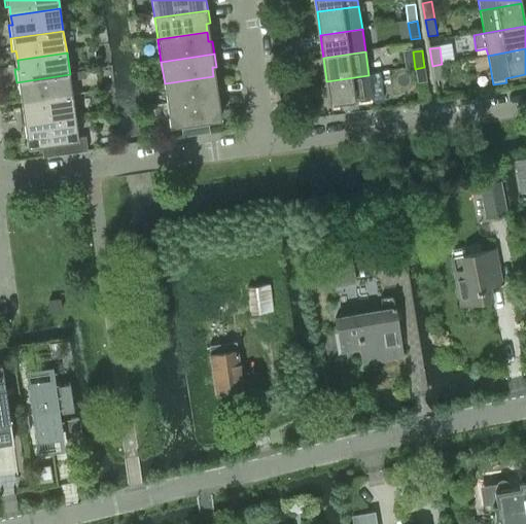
[(442,64),(432,66),(435,82),(445,81),(442,64)]
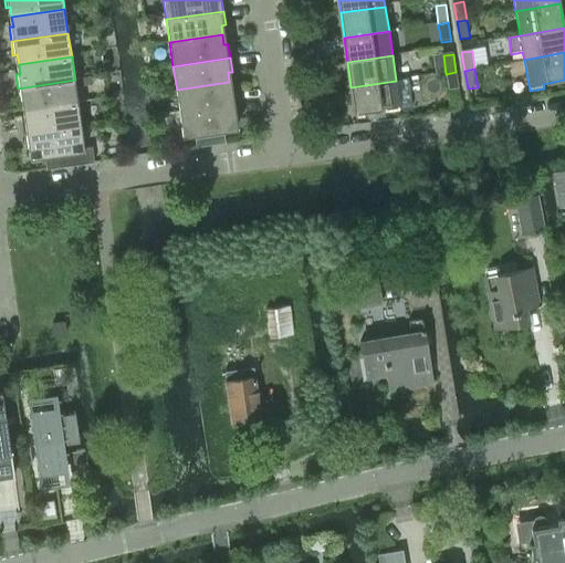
[(456,72),(446,74),(449,92),(459,90),(456,72)]
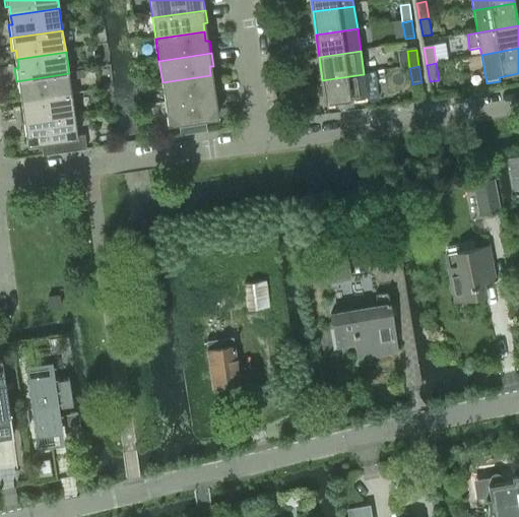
[(364,74),(322,80),(326,105),(337,103),(353,101),(354,105),(368,103),(379,101),(375,72),(364,74)]
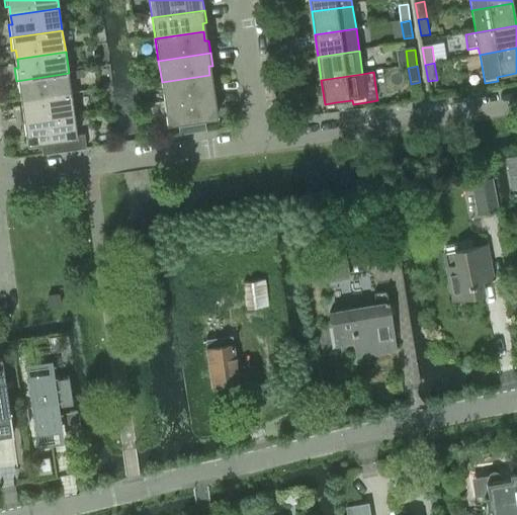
[(69,73),(16,81),(18,93),(21,93),(23,102),(72,95),(69,73)]
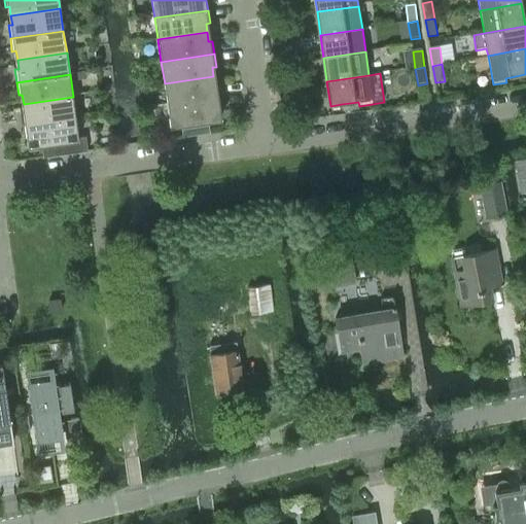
[(213,76),(165,83),(168,106),(220,98),(219,84),(215,85),(213,76)]
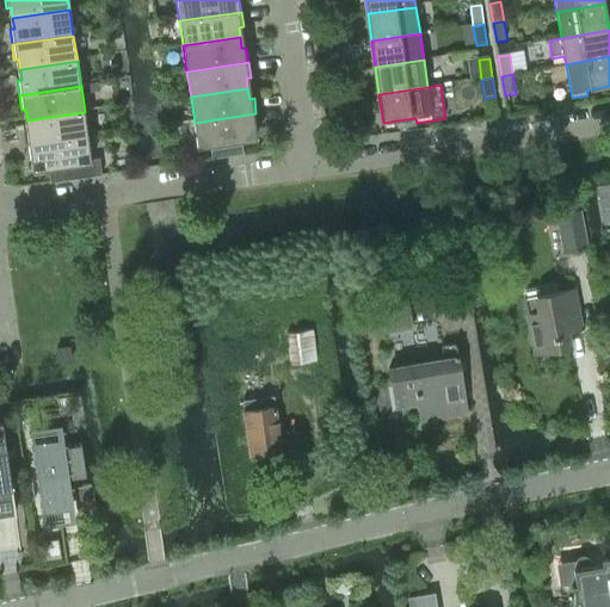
[(85,112),(28,121),(29,130),(24,131),(26,147),(88,137),(85,112)]
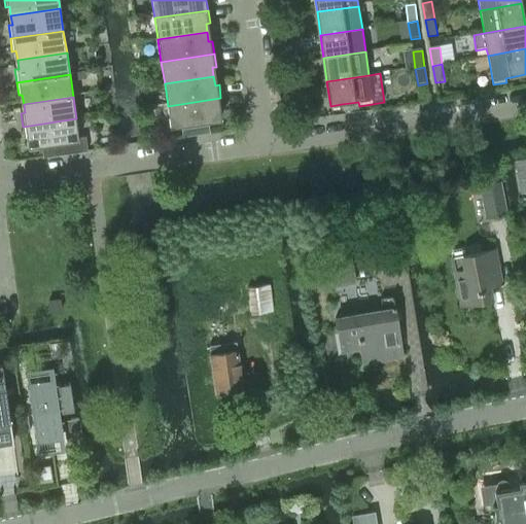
[(220,98),(168,106),(171,129),(220,121),(218,111),(222,111),(220,98)]
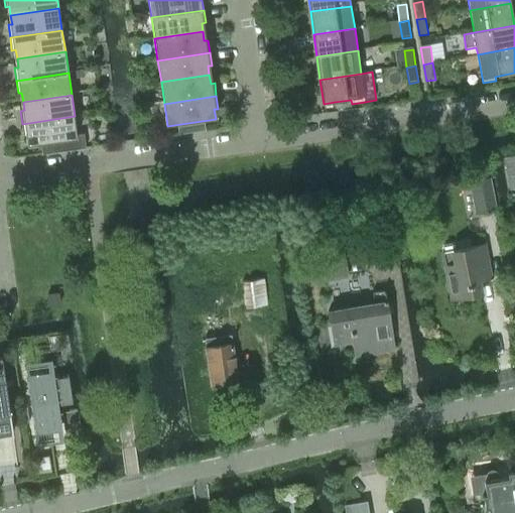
[(351,100),(335,102),(336,109),(352,107),(352,104),(351,100)]
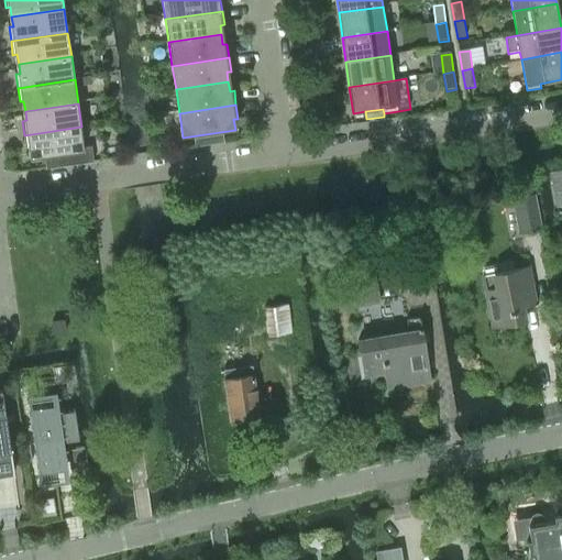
[(85,151),(81,127),(24,135),(26,149),(31,149),(32,158),(45,157),(47,169),(95,163),(92,150),(85,151)]
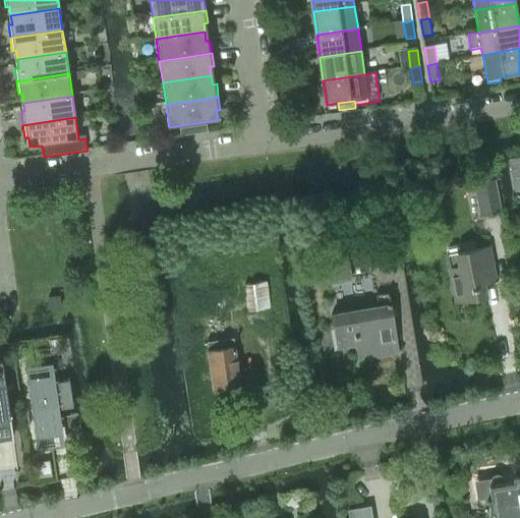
[(514,193),(519,191),(519,159),(509,161),(514,193)]
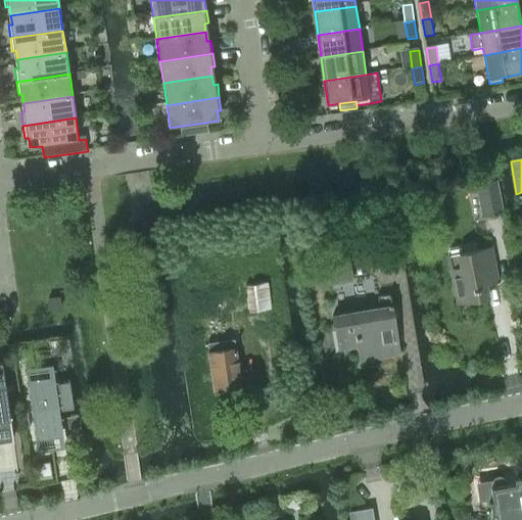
[(504,214),(497,181),(475,185),(481,218),(504,214)]
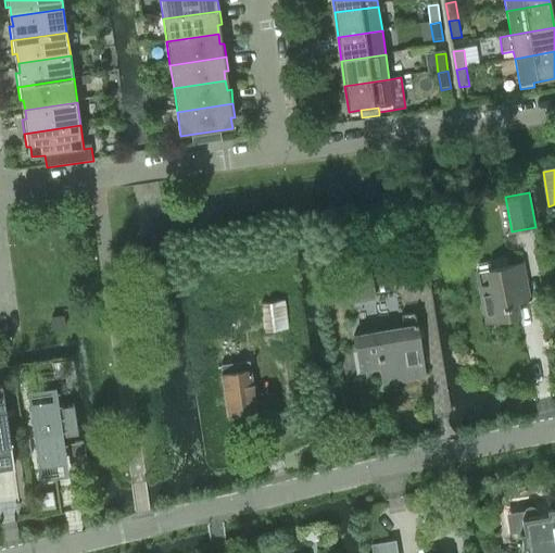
[(488,273),(490,287),(480,289),(487,324),(519,317),(516,303),(529,300),(522,266),(488,273)]
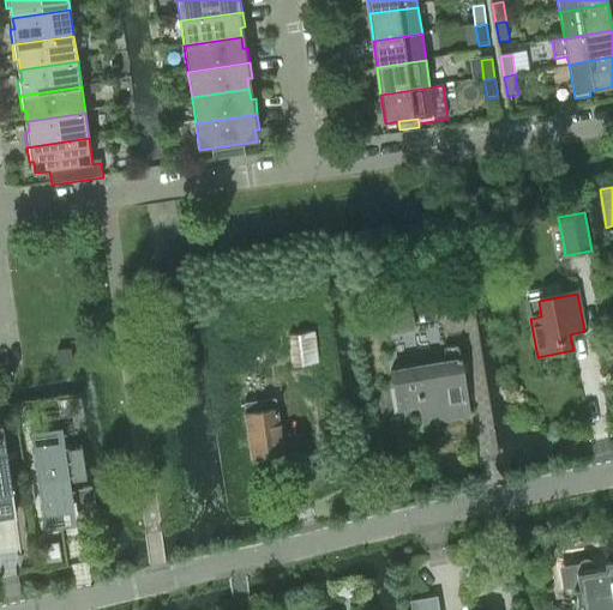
[(410,303),(379,308),(384,337),(414,332),(410,303)]
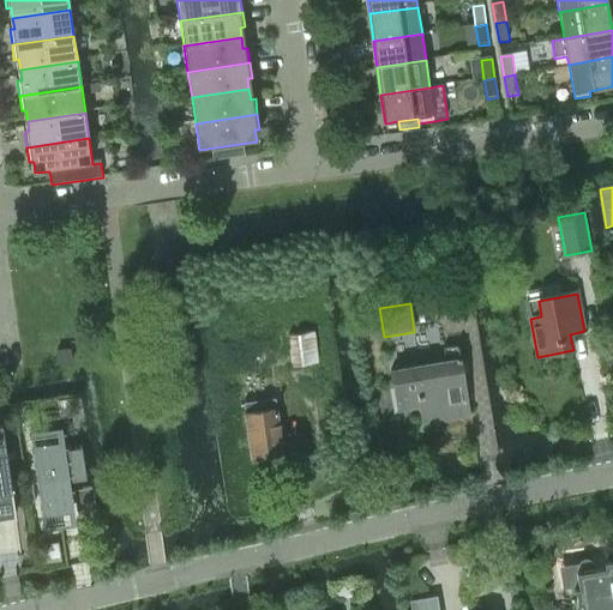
[(314,334),(289,337),(293,367),(318,364),(318,363),(314,334)]
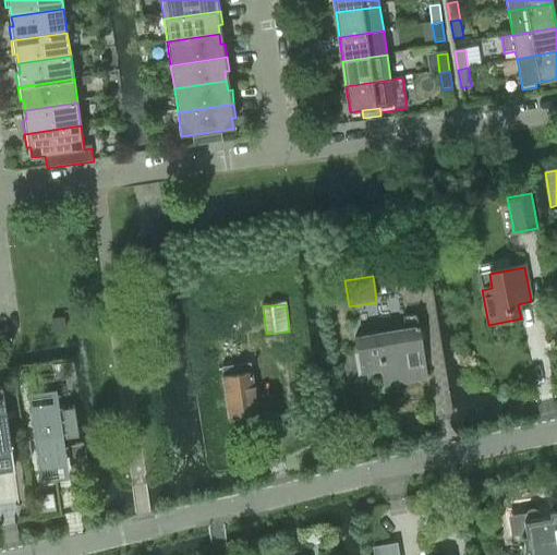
[(427,379),(416,316),(403,318),(406,330),(355,338),(361,374),(382,371),(384,386),(427,379)]
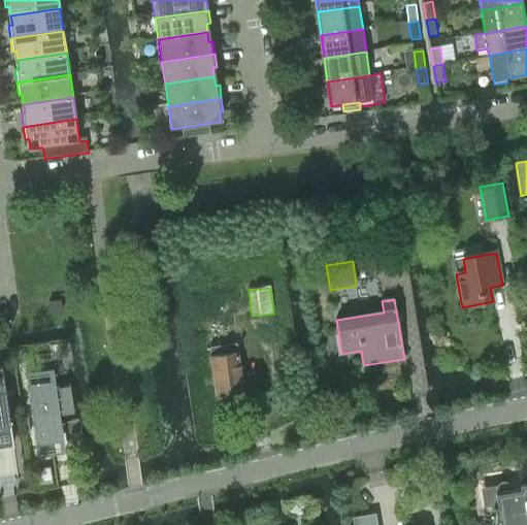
[(63,313),(61,301),(50,303),(52,315),(63,313)]
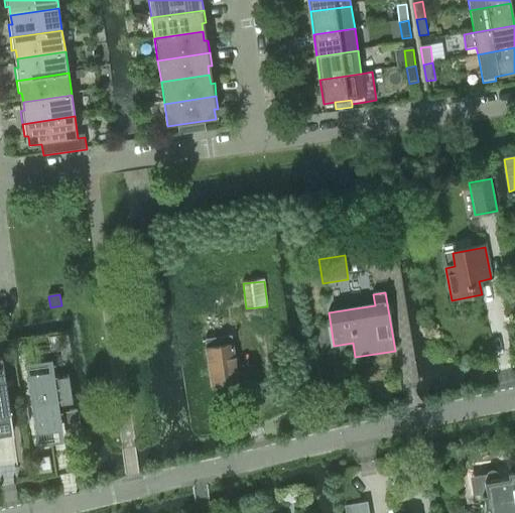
[(206,341),(207,349),(206,349),(211,387),(215,386),(218,388),(223,388),(225,385),(238,383),(232,337),(206,341)]
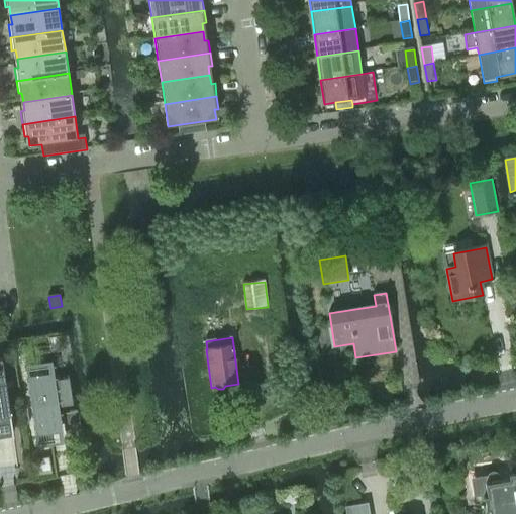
[(2,356),(0,356),(0,432),(11,431),(12,436),(13,436),(2,356)]
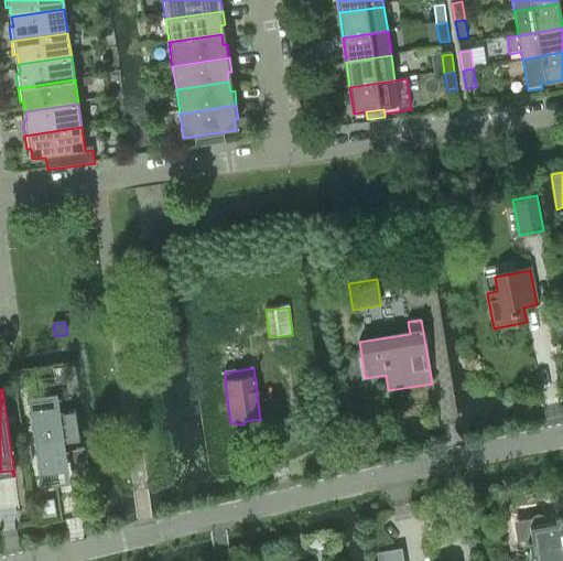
[(54,408),(32,411),(42,484),(57,482),(54,466),(67,464),(69,464),(68,453),(66,453),(62,454),(60,444),(80,441),(76,411),(55,414),(54,408)]
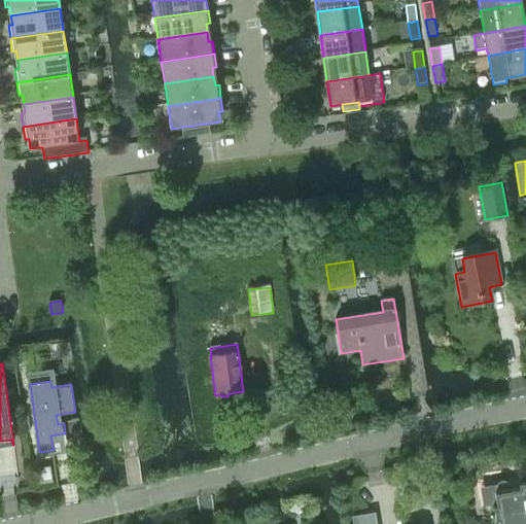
[(525,483),(519,485),(520,490),(511,491),(510,487),(509,485),(507,483),(504,482),(502,482),(499,483),(497,485),(480,488),(484,509),(492,507),(493,509),(494,510),(494,512),(495,514),(495,515),(495,517),(495,518),(495,520),(494,522),(496,522),(496,521),(499,520),(499,523),(525,523),(525,483)]
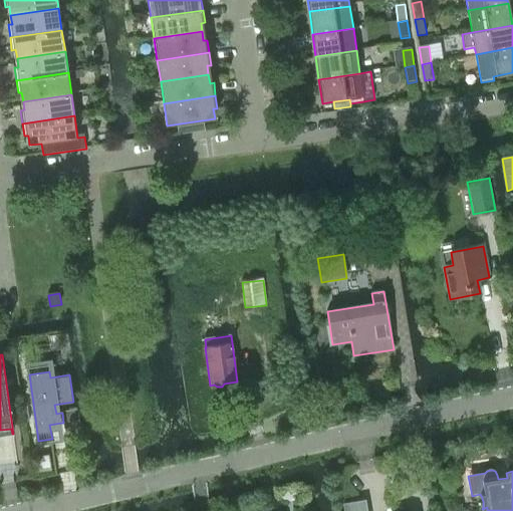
[(346,501),(347,510),(369,510),(368,499),(346,501)]
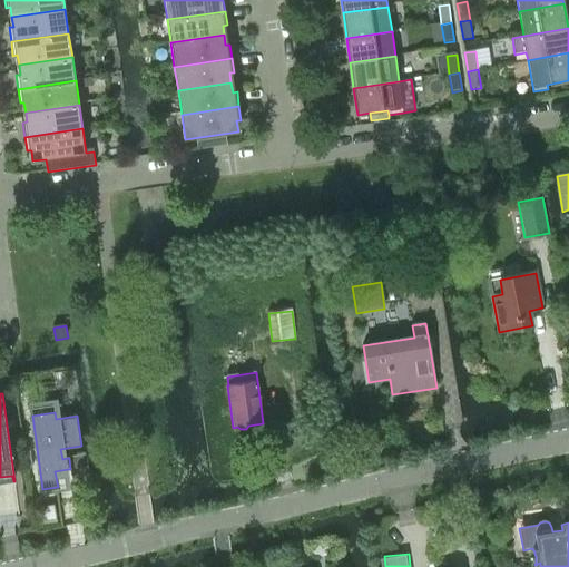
All buildings are outlined.
